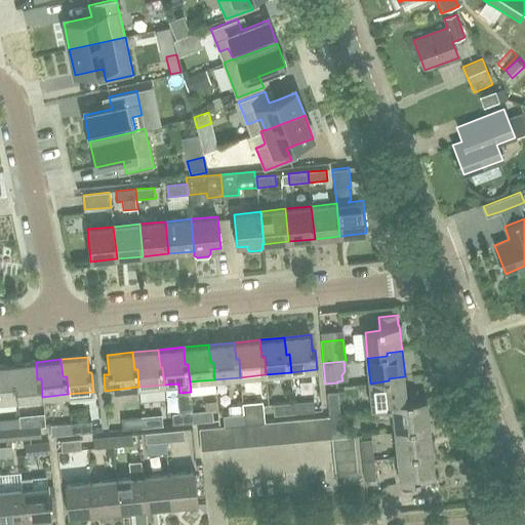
[(17,399),(42,397),(41,378),(37,379),(36,362),(10,364),(12,381),(15,381),(17,399)]
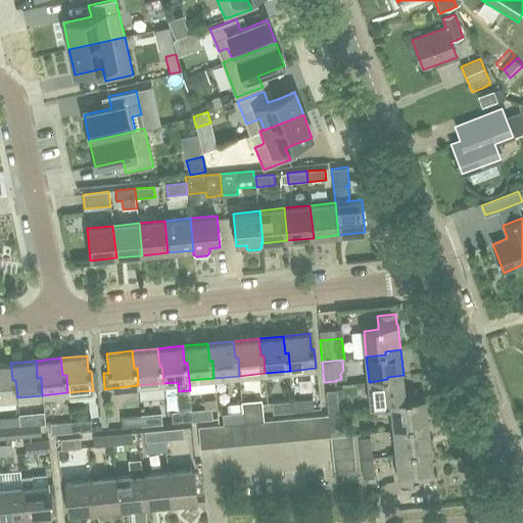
[(0,398),(17,397),(15,380),(12,380),(10,363),(0,364),(0,398)]
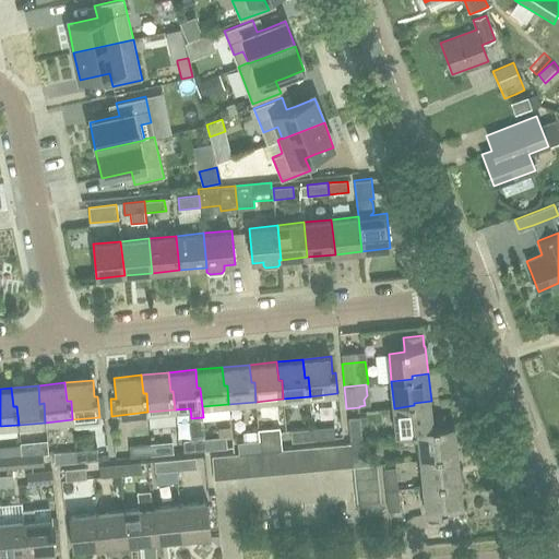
[(435,431),(433,428),(431,401),(414,403),(414,405),(394,408),(396,436),(418,432),(435,431)]
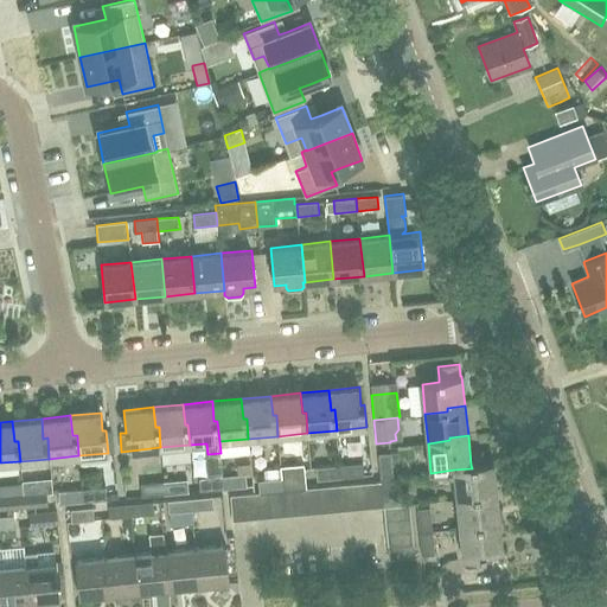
[(381,479),(393,478),(390,453),(377,454),(381,479)]
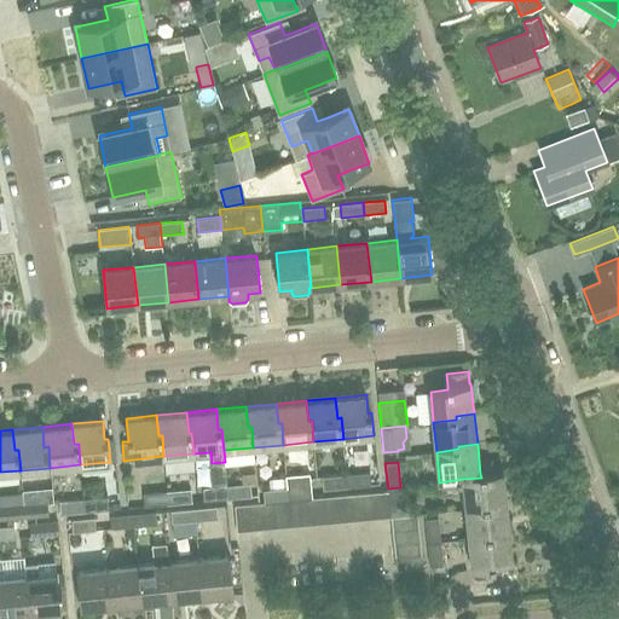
[(169,482),(167,468),(151,470),(154,485),(169,482)]
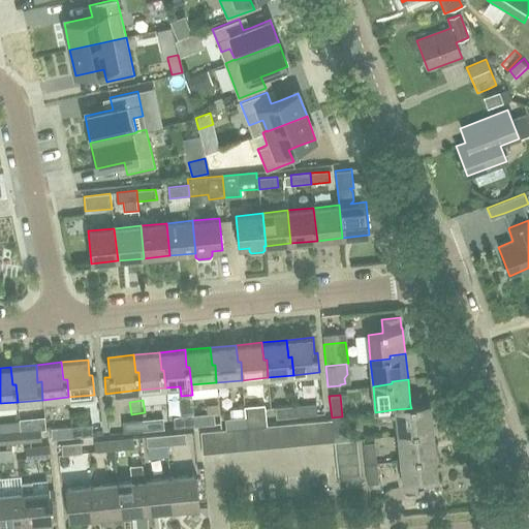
[(418,431),(433,429),(431,402),(410,405),(411,408),(396,409),(399,435),(418,433),(418,431)]
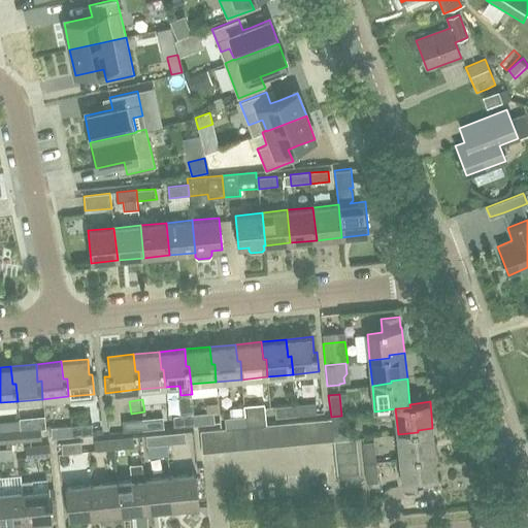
[(296,404),(297,416),(317,414),(315,402),(296,404)]
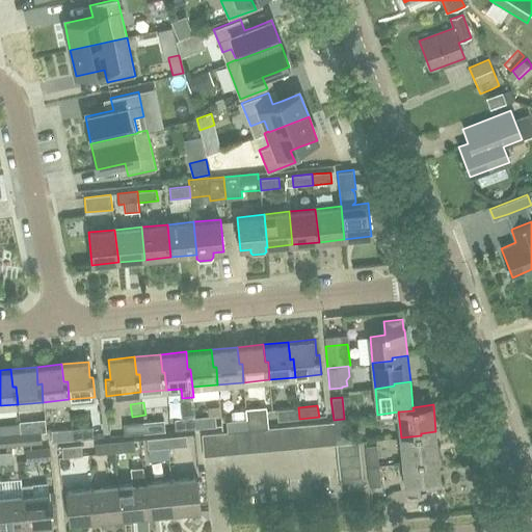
[(266,406),(246,408),(248,430),(268,428),(266,406)]
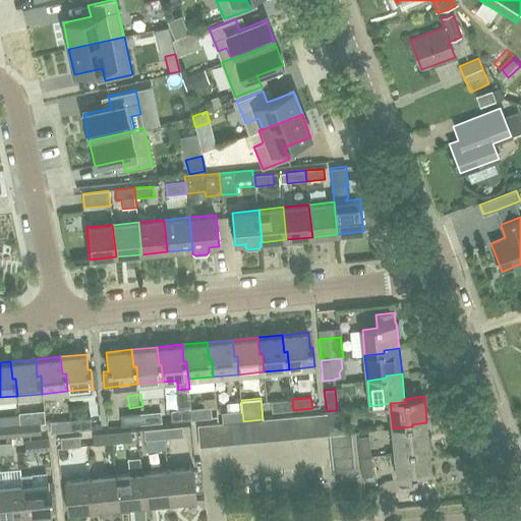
[(272,412),(293,410),(292,399),(271,401),(272,412)]
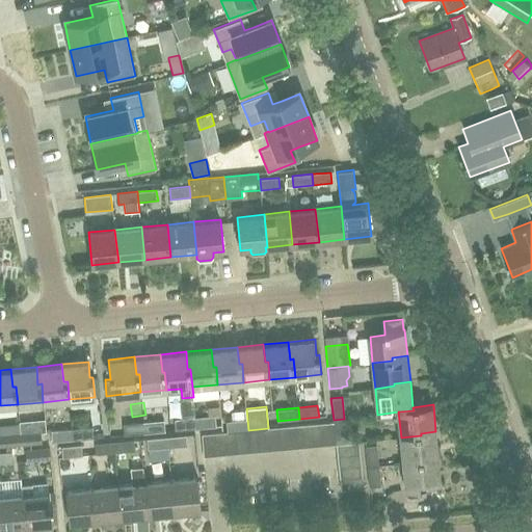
[(194,418),(195,428),(216,427),(214,416),(194,418)]
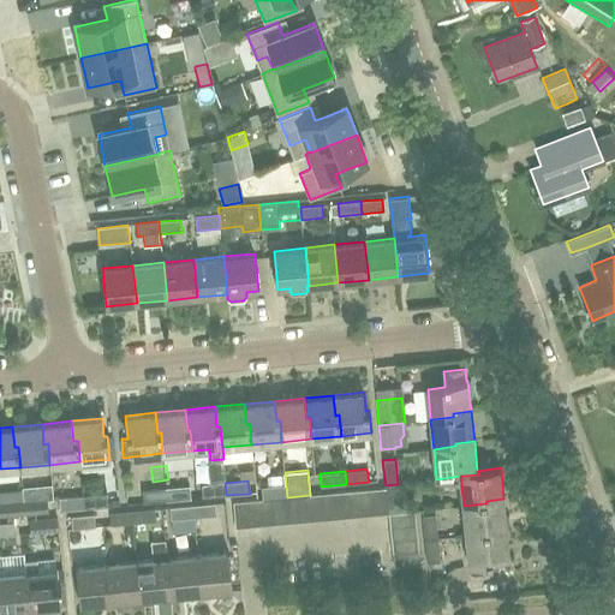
[(202,497),(226,495),(225,483),(201,484),(202,497)]
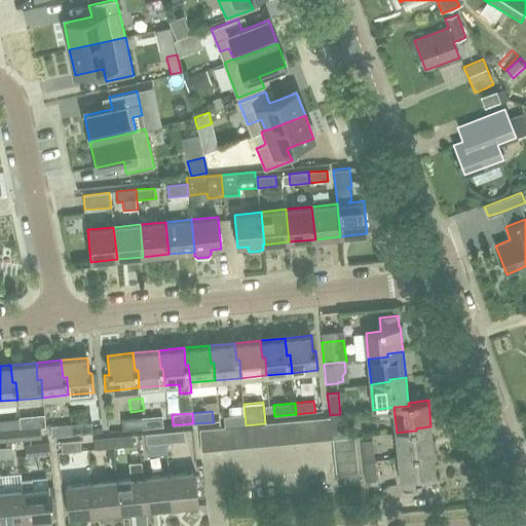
[(342,433),(340,414),(330,415),(330,417),(331,417),(333,440),(342,439),(341,433),(342,433)]
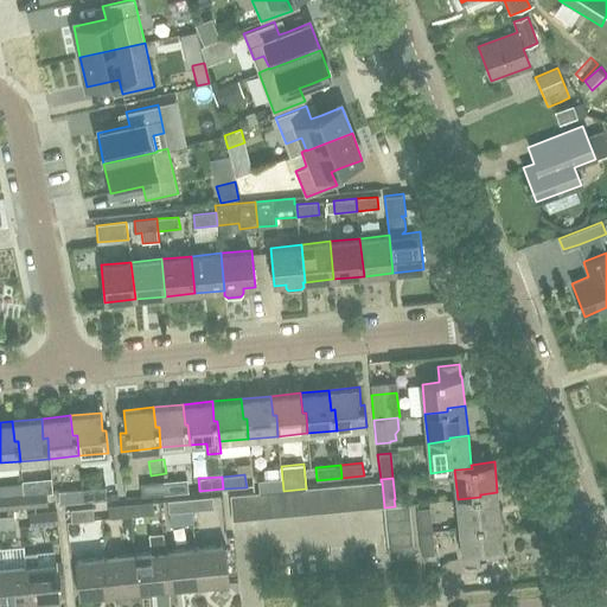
[(164,481),(165,494),(189,492),(187,479),(164,481)]
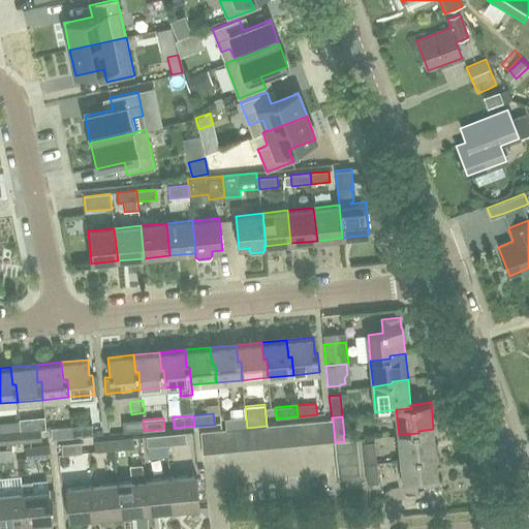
[(234,429),(245,428),(246,428),(245,417),(224,418),(225,419),(225,430),(234,429)]
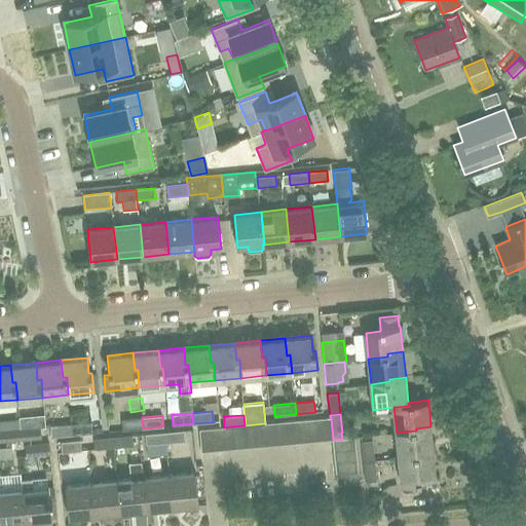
[(122,430),(143,428),(142,417),(121,419),(122,430)]
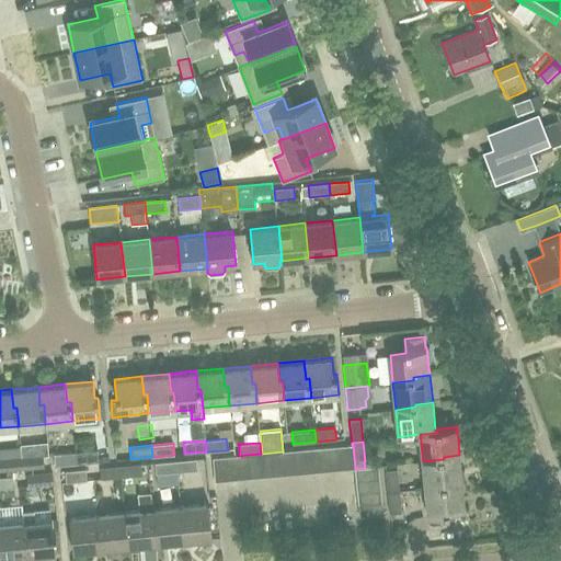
[(343,470),(355,469),(353,445),(352,445),(341,446),(343,470)]
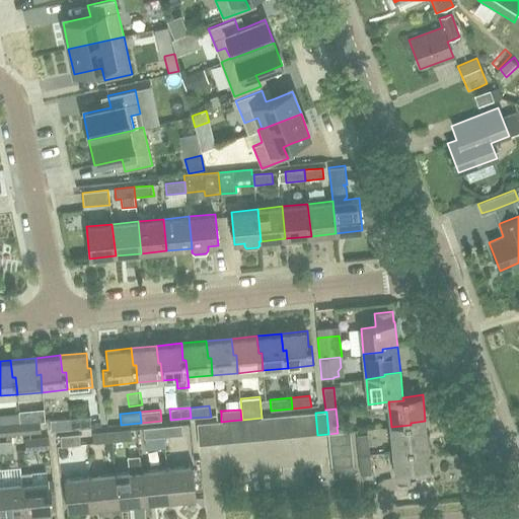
[(306,436),(317,435),(315,413),(304,414),(306,436)]
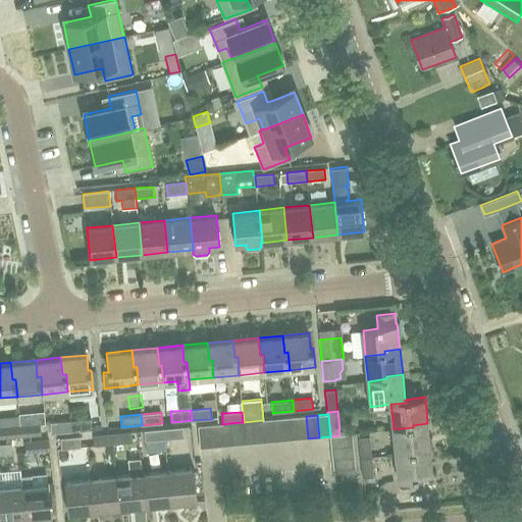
[(298,439),(308,438),(306,416),(296,417),(298,439)]
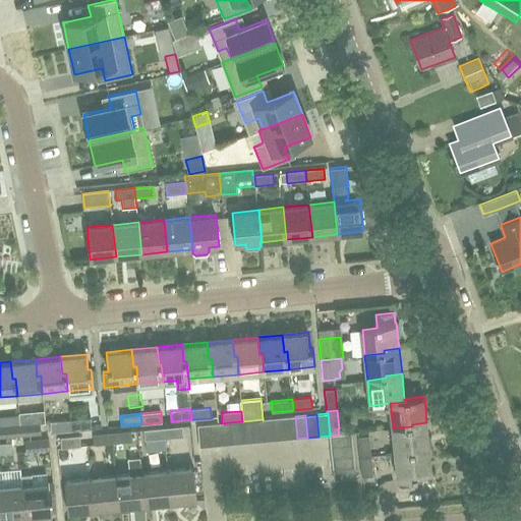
[(286,440),(297,439),(295,416),(284,417),(286,440)]
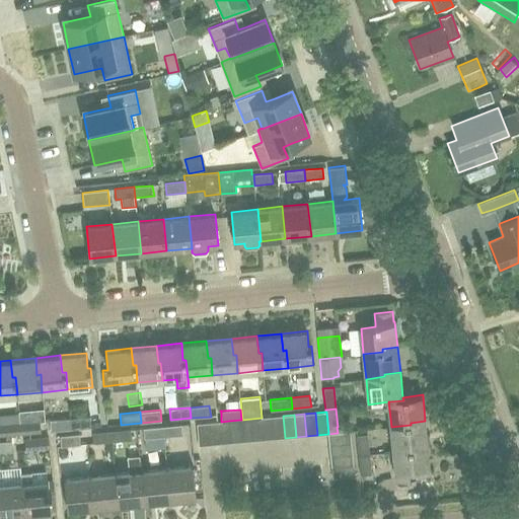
[(71,429),(90,427),(90,416),(70,418),(71,429)]
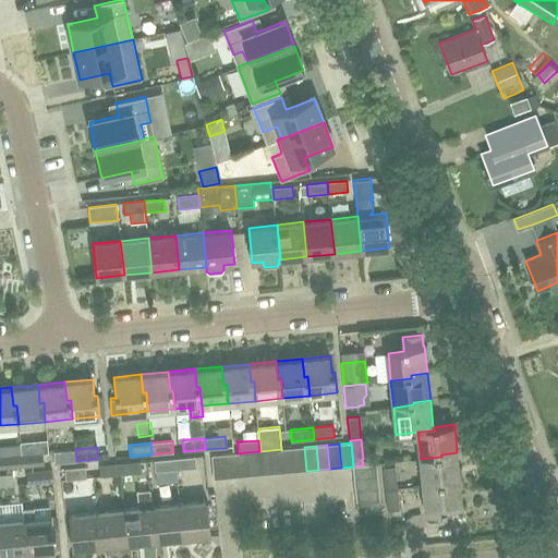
[(295,472),(306,471),(304,447),(293,448),(295,472)]
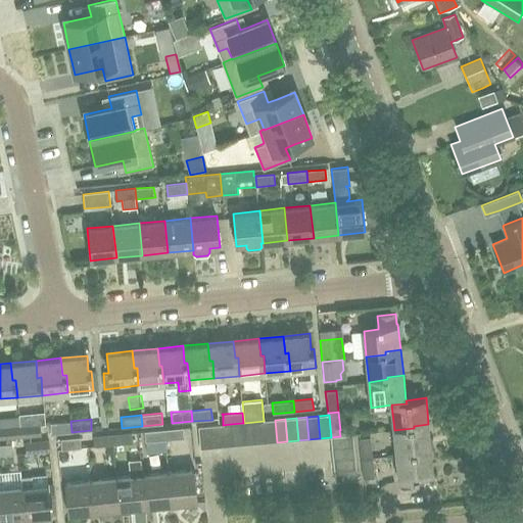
[(266,443),(277,442),(275,420),(264,421),(266,443)]
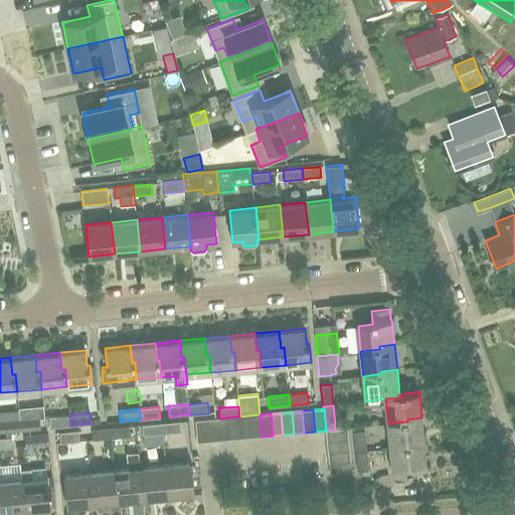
[(50,427),(70,425),(69,414),(49,416),(50,427)]
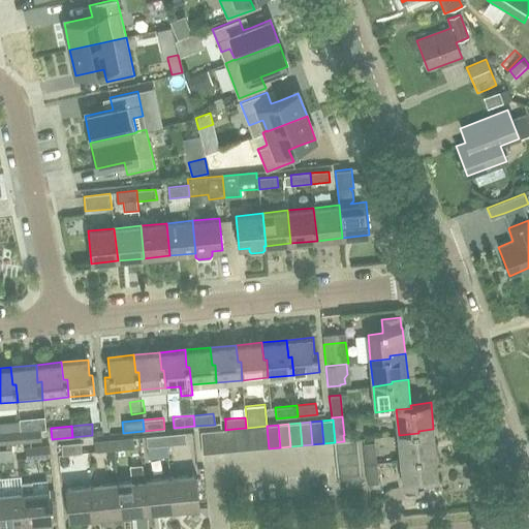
[(257,449),(269,448),(267,426),(255,427),(257,449)]
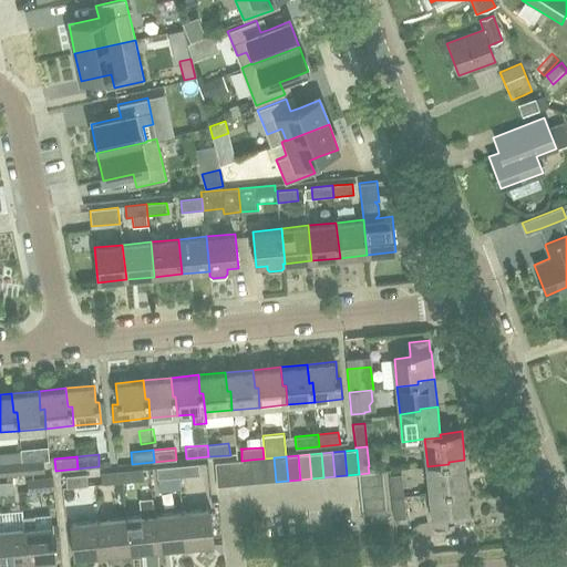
[(263,459),(265,483),(276,482),(274,457),(265,459),(264,459),(263,459)]
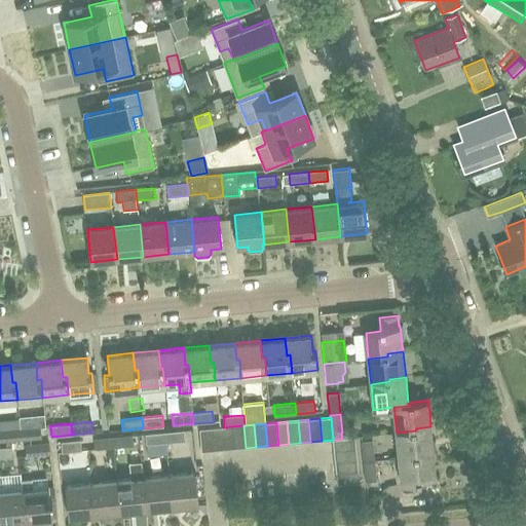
[(20,427),(22,440),(41,439),(39,425),(20,427)]
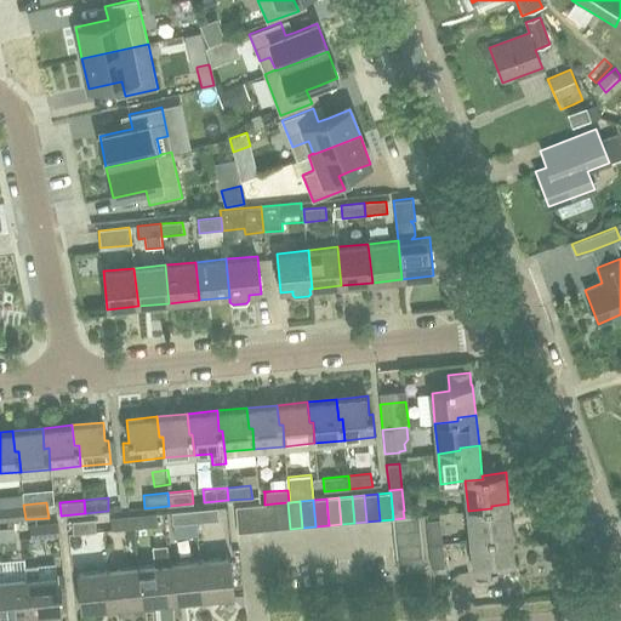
[(277,530),(290,529),(288,502),(274,503),(277,530)]
